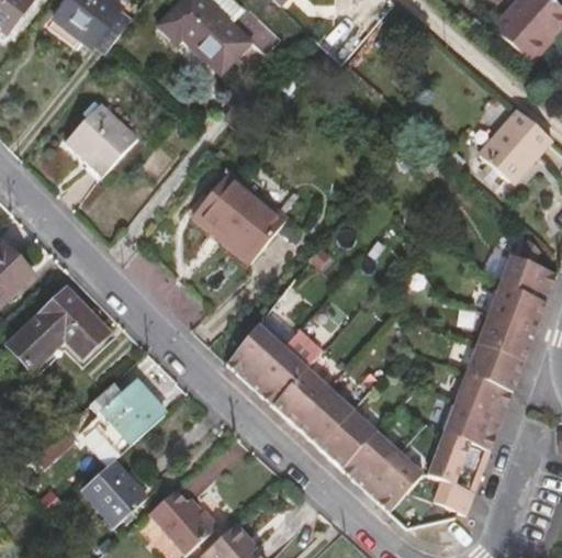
[(0,0),(0,30),(8,36),(33,0),(0,0)]
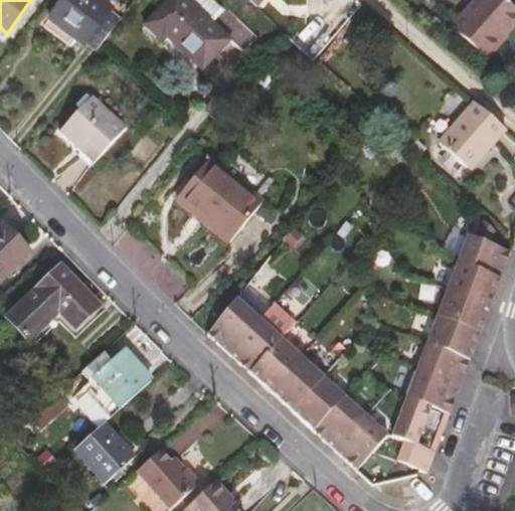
[(88,40),(97,47),(120,16),(111,10),(114,6),(106,0),(58,0),(47,15),(86,44),(88,40)]
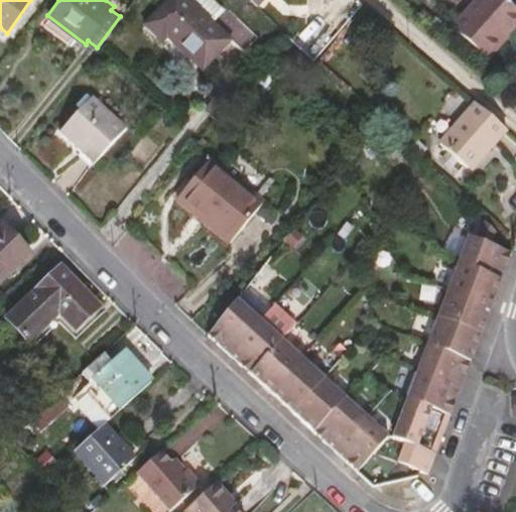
[(215,18),(196,0),(163,0),(144,21),(161,38),(166,33),(202,68),(231,36),(244,49),(257,34),(227,5),(225,8),(215,18)]
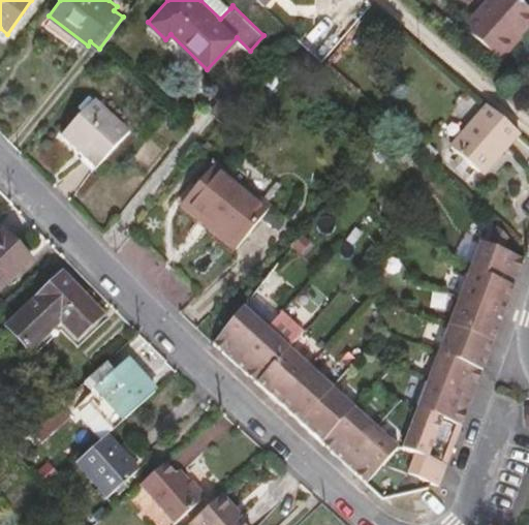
[(200,0),(220,19),(230,8),(221,0),(200,0)]
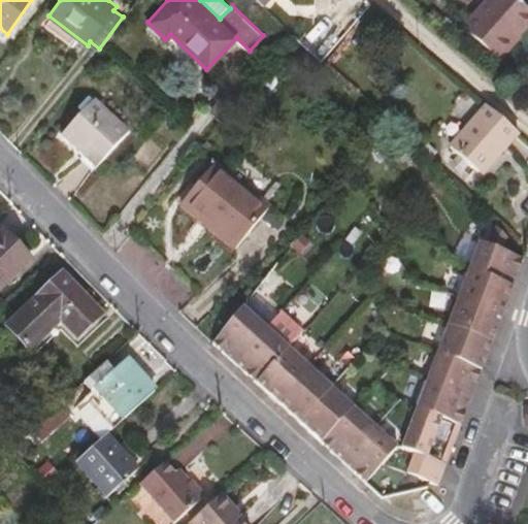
[(498,57),(527,24),(527,6),(520,0),(484,0),(462,25),(498,57)]
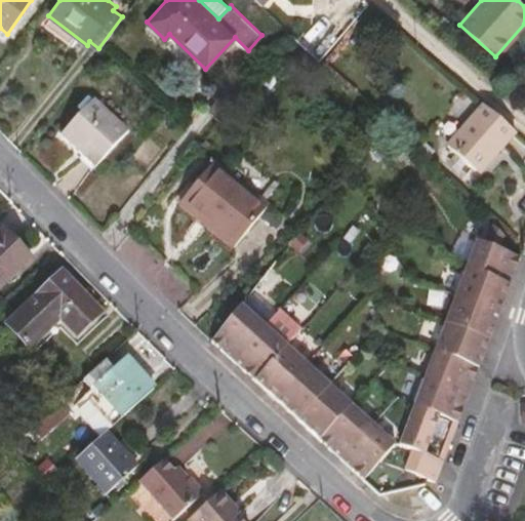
[(358,29),(350,38),(357,45),(365,36),(358,29)]
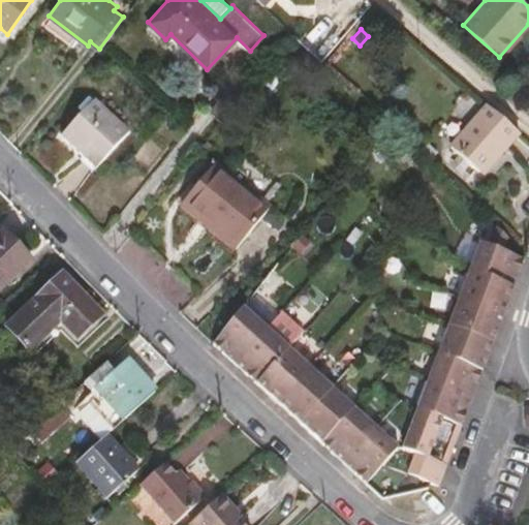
[(130,129),(95,95),(61,131),(96,165),(130,129)]
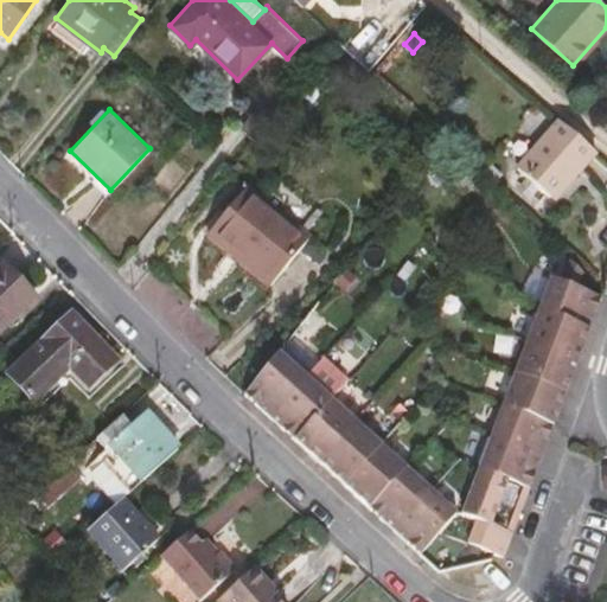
[(554,199),(596,151),(557,117),(516,165),(554,199)]
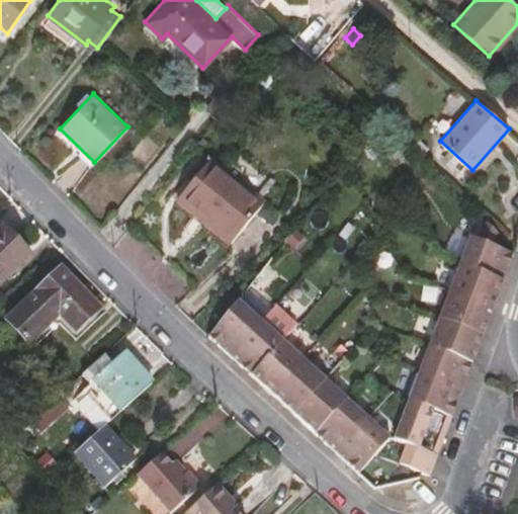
[(265,201),(210,157),(177,197),(231,242),(265,201)]
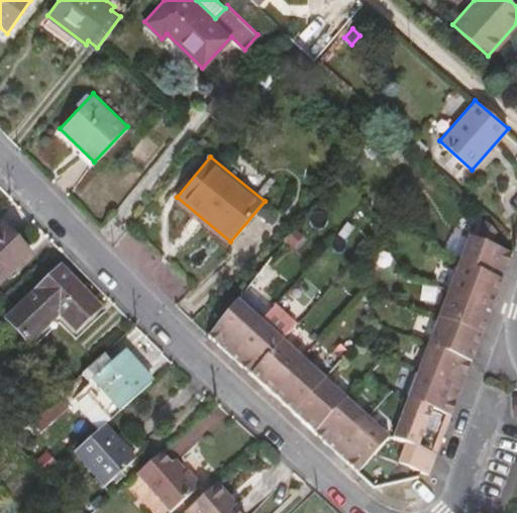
[(0,281),(32,251),(3,221),(0,223),(0,281)]
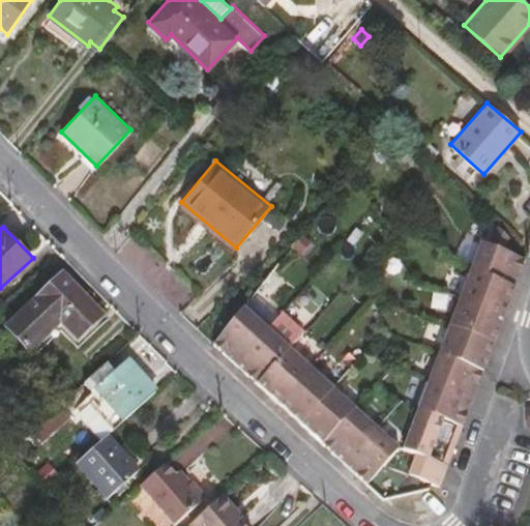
[(514,286),(525,257),(481,240),(471,269),(514,286)]
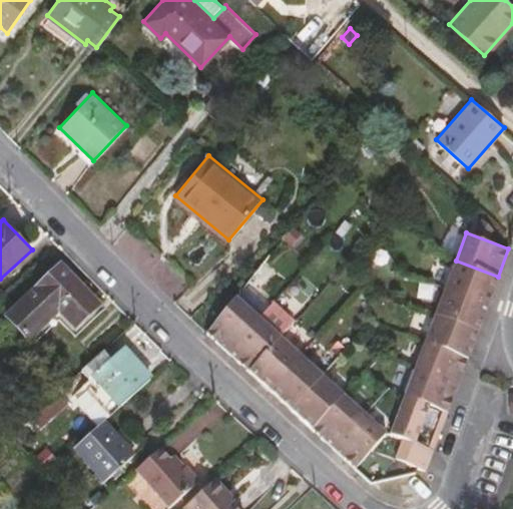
[(101,302),(61,261),(6,314),(29,339),(60,308),(77,325),(101,302)]
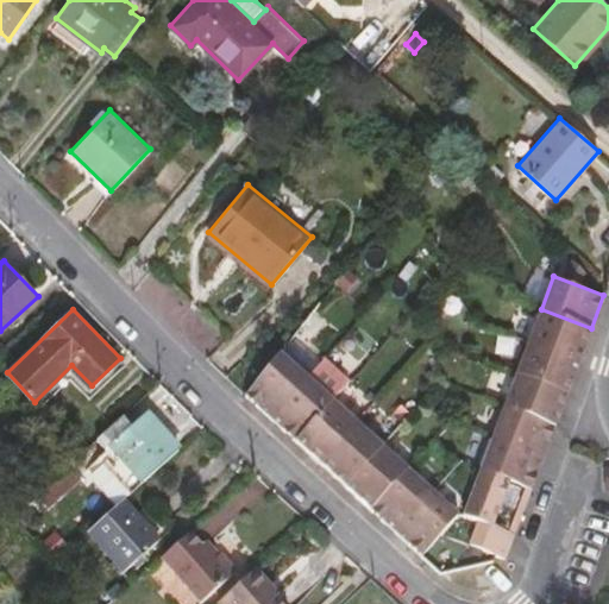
[(529,340),(579,359),(591,328),(541,309),(529,340)]
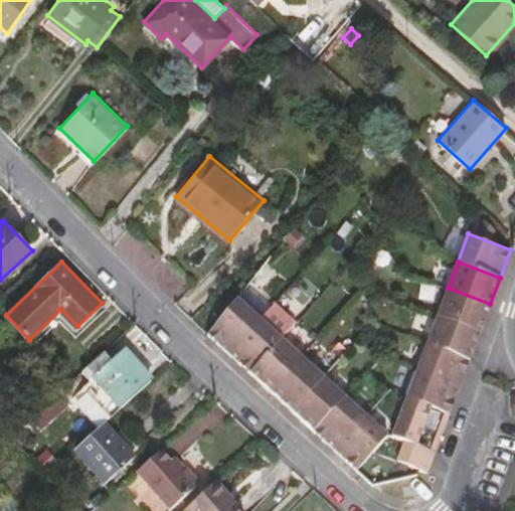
[(438,315),(480,331),(490,304),(448,288),(438,315)]
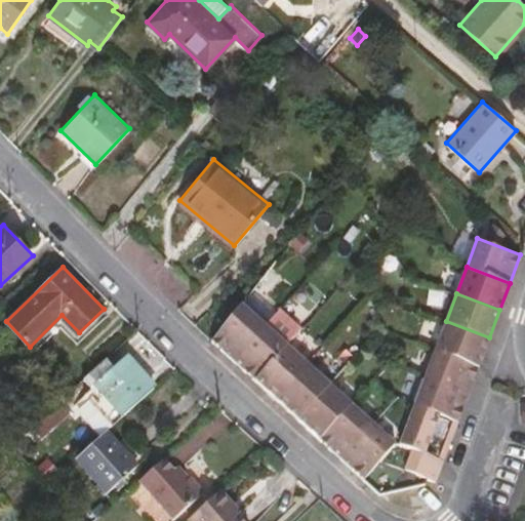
[(241,303),(211,338),(234,359),(265,324),(241,303)]
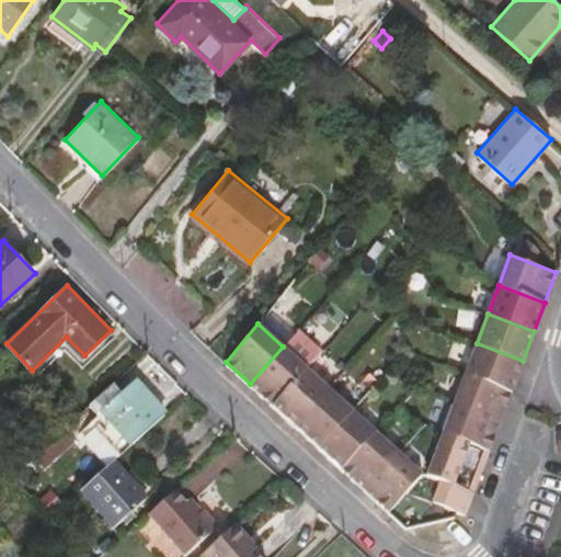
[(317,355),(294,334),(283,347),(306,367),(317,355)]
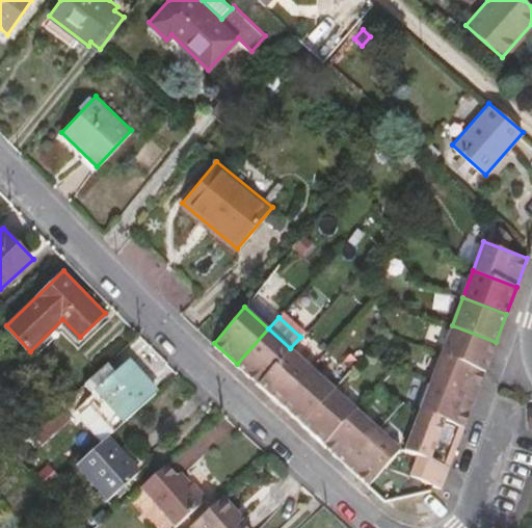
[(442,352),(485,369),(496,342),(452,325),(442,352)]
